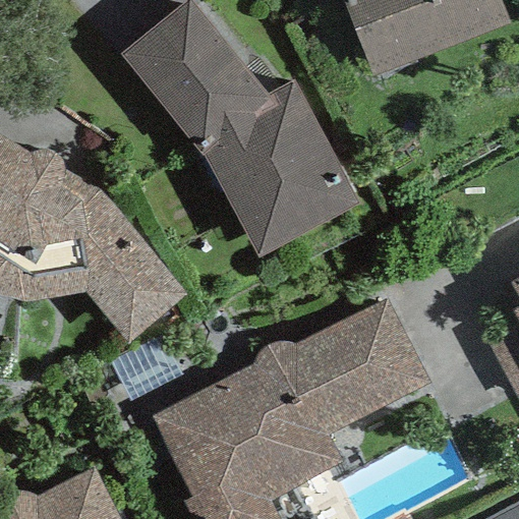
[(187,0),(122,53),(204,155),(261,255),(359,203),(294,77),(269,93),(193,0),(187,0)]
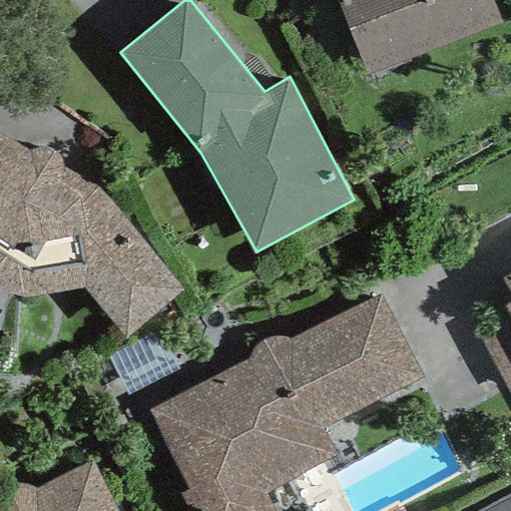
[(340,0),(368,73),(501,23),(492,0),(340,0)]
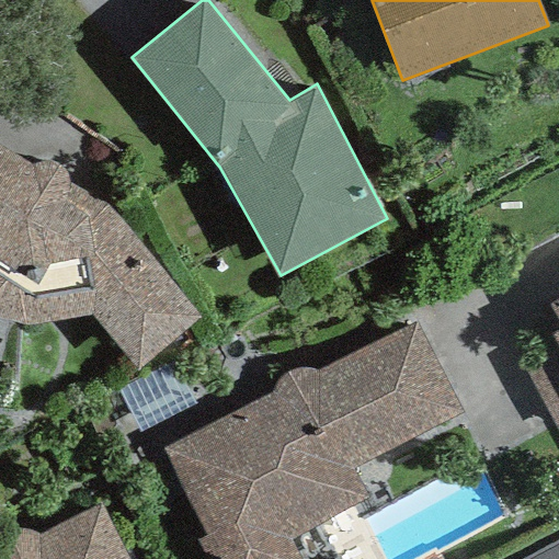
[(139,368),(202,316),(107,203),(70,182),(69,174),(65,168),(57,162),(50,160),(41,160),(33,163),(0,144),(0,315),(24,323),(92,312),(139,368)]
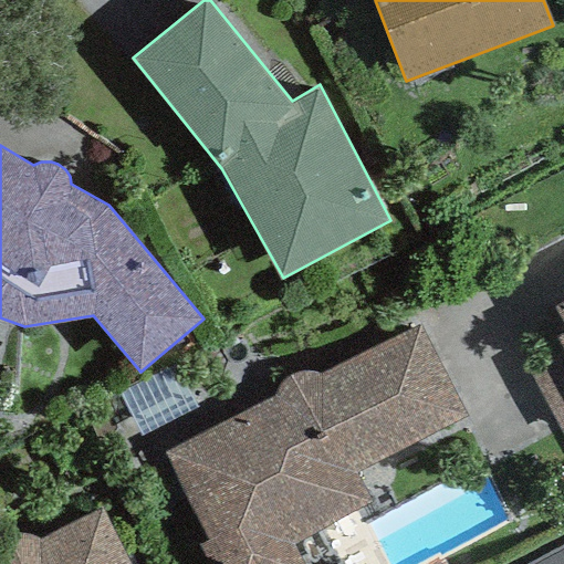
[(563,299),(554,305),(563,325),(563,333),(521,355),(563,430),(563,299)]
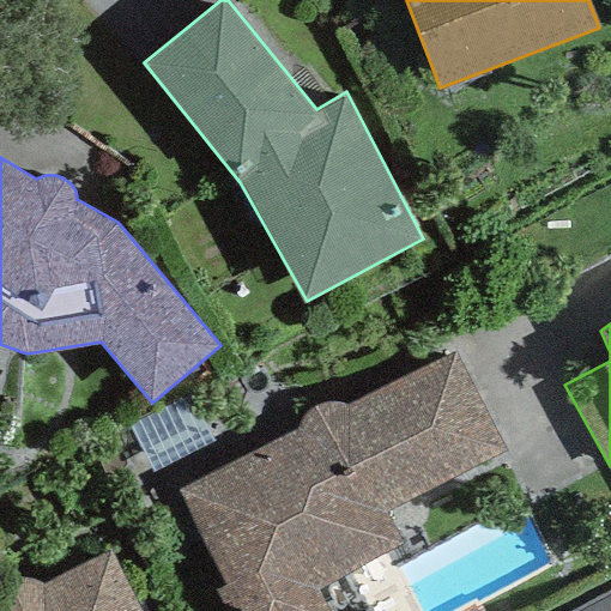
[(300,428),(180,488),(227,585),(216,590),(228,610),(332,610),(322,588),(405,542),(387,512),(507,451),(457,352),(348,405),(339,401),(330,400),(318,403),(308,409),(302,419),(300,428)]
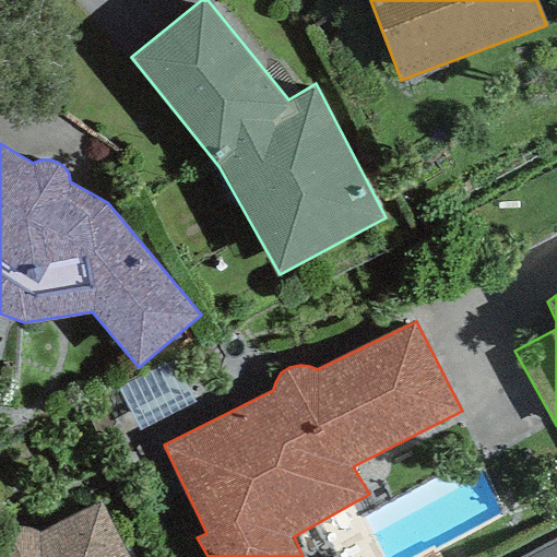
[(0,556),(129,556),(102,501),(39,532),(25,526),(13,528),(0,534),(0,556)]
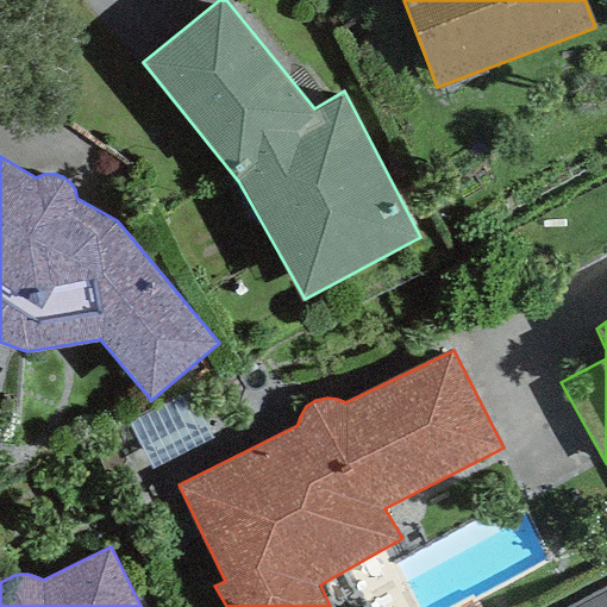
[(606,587),(568,606),(606,606),(606,587)]
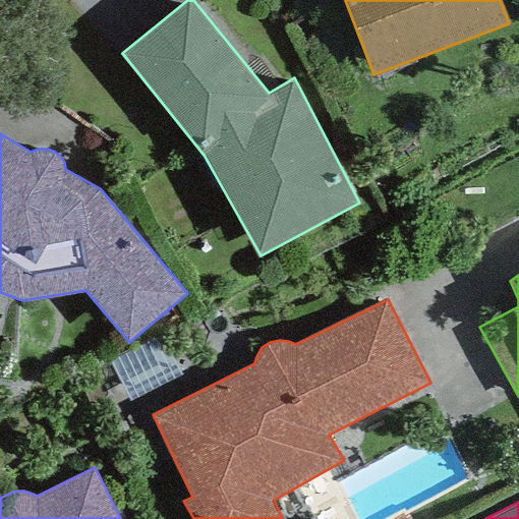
All buildings are outlined.
